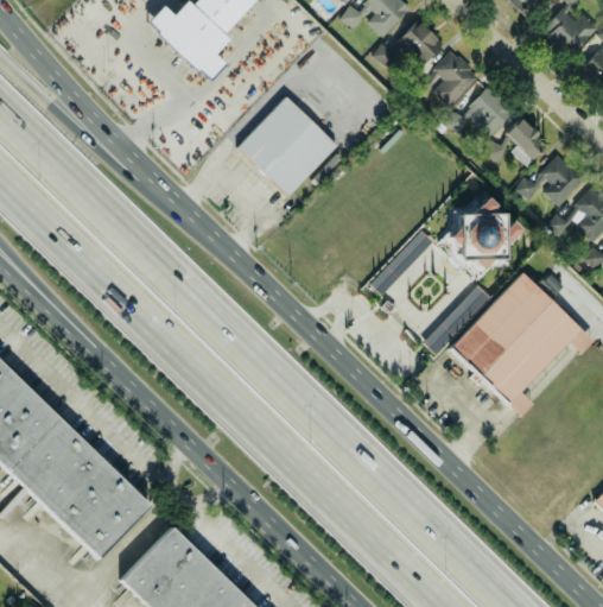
[(256,0),(196,0),(194,4),(190,0),(188,0),(175,14),(164,4),(147,23),(209,80),(226,62),(217,52),(230,38),(224,33),(256,0)]
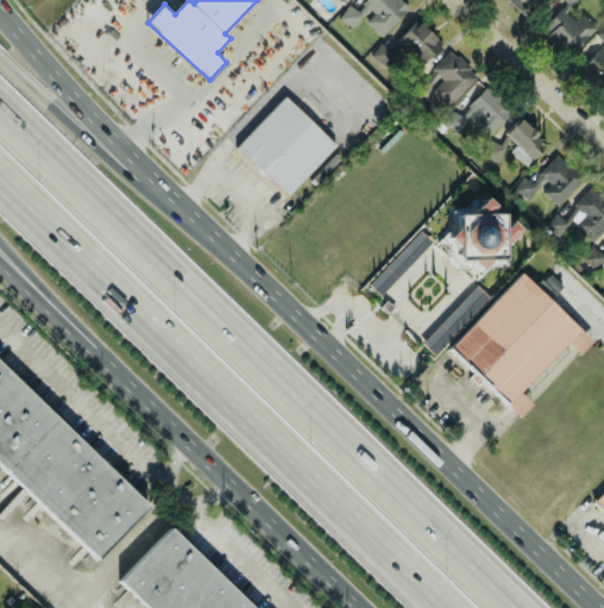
[(370,22),(385,36),(411,7),(403,0),(367,0),(359,10),(353,4),(343,16),(354,27),(372,8),(378,13),(370,22)]
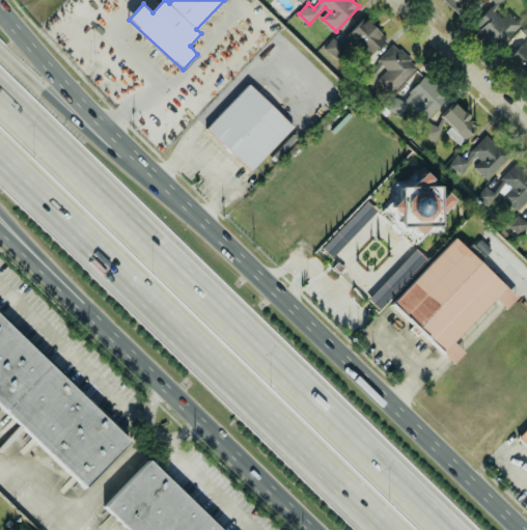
[(446,0),(459,10),(468,0),(446,0)]
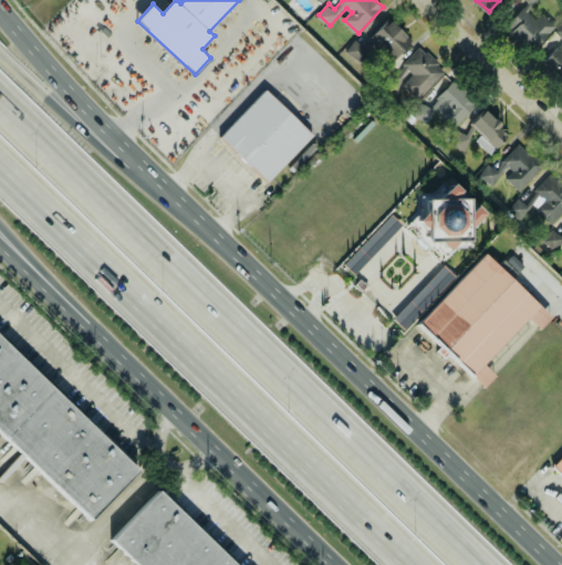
[(529,0),(531,2),(508,24),(533,51),(559,25),(545,12),(539,19),(531,11),(542,0),(529,0)]
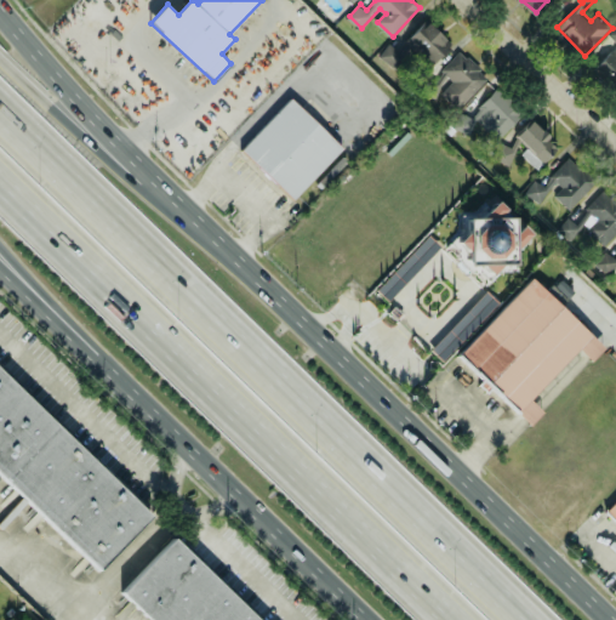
[(399,70),(415,51),(433,67),(454,43),(428,20),(401,51),(392,43),(381,56),(399,70)]
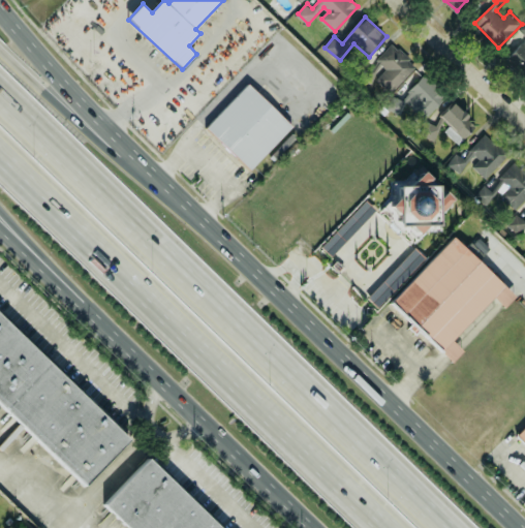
[(507,60),(524,73),(524,27),(522,30),(524,32),(524,40),(507,60)]
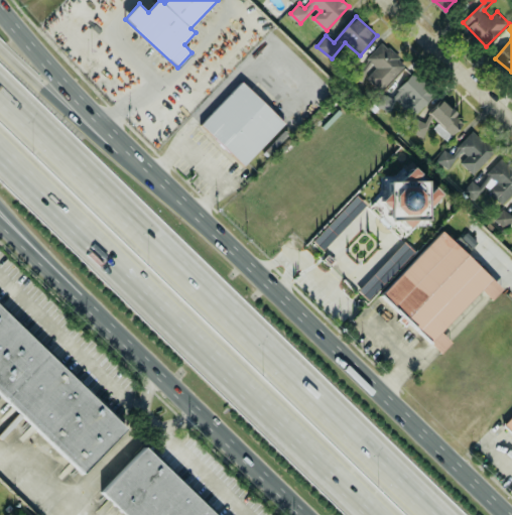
[(379,67),(369,77),(382,91),(408,65),(385,41),(369,56),(379,67)]
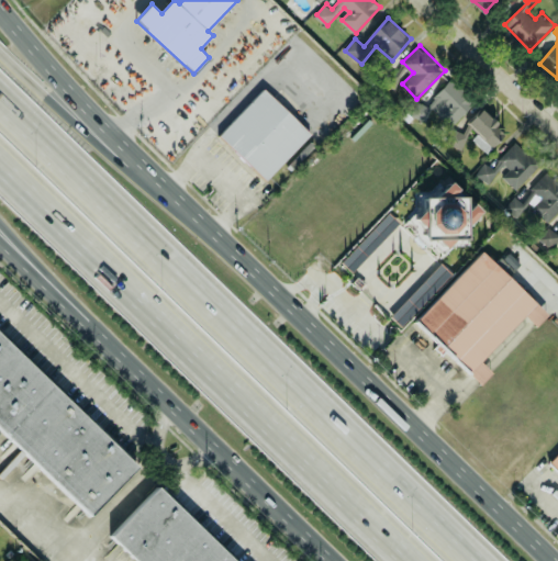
[(478,100),(453,79),(427,108),(422,102),(413,112),(426,123),(442,107),(459,122),(478,100)]
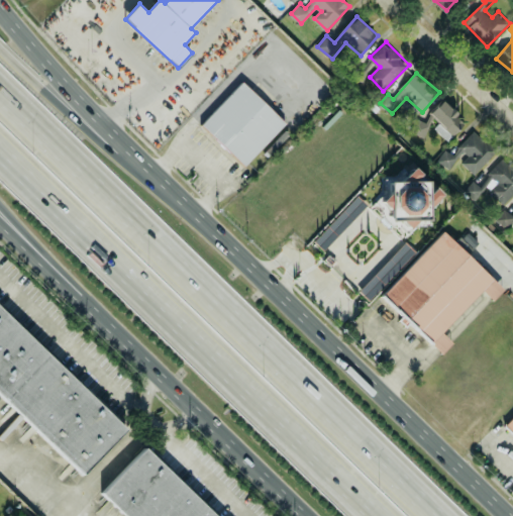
[(246,166),(288,122),(243,81),(203,124),(246,166)]
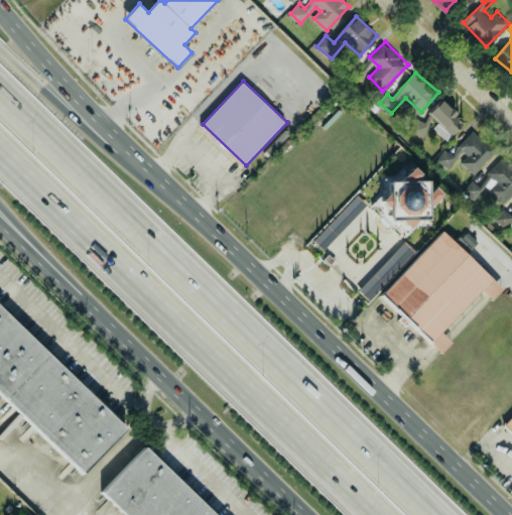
[(436,127),(450,140),(467,121),(443,100),(431,113),(440,122),(436,127)]
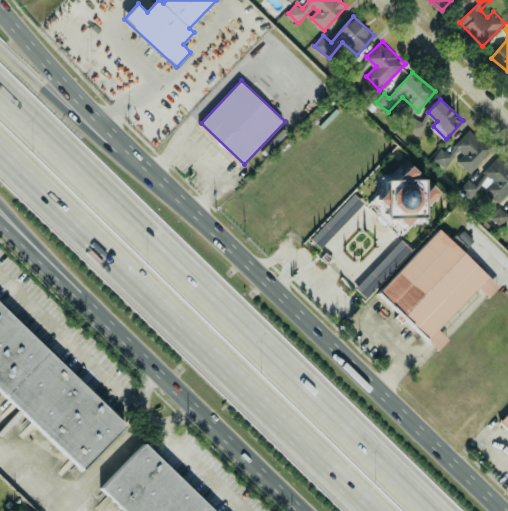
[(494,146),(469,128),(451,153),(443,147),(435,158),(449,169),(456,160),(474,173),(494,146)]
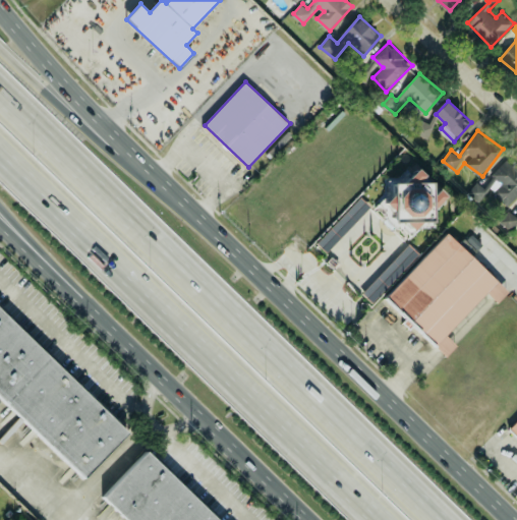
[(495,174),(504,183),(496,191),(509,206),(516,197),(516,164),(511,158),(495,174)]
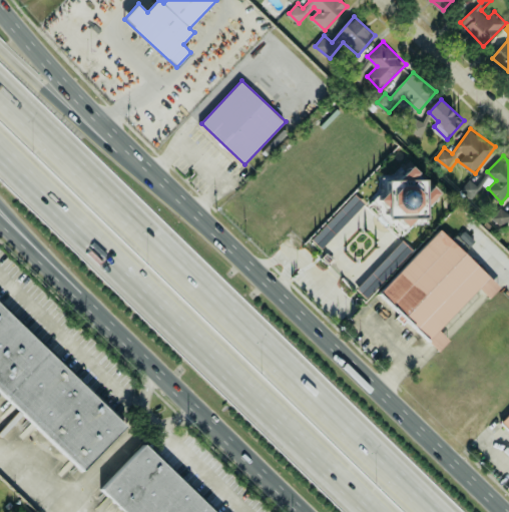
[(421,215),(441,193),(433,185),(432,186),(411,167),(399,181),(394,176),(376,197),(390,209),(386,214),(405,230),(420,214),(421,215)]
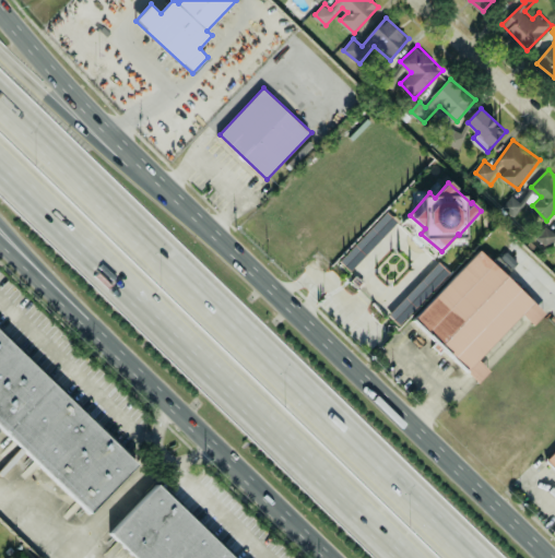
[(531,199),(536,193),(532,190),(522,202),(515,196),(505,206),(516,216),(531,199)]
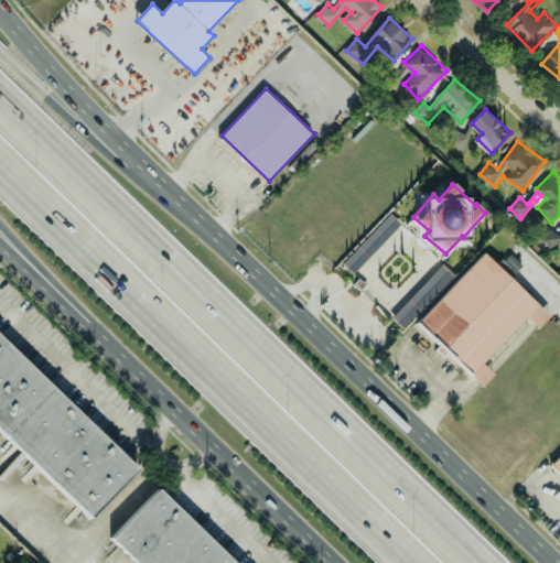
[(356,273),(404,223),(392,213),(345,263),(356,273)]
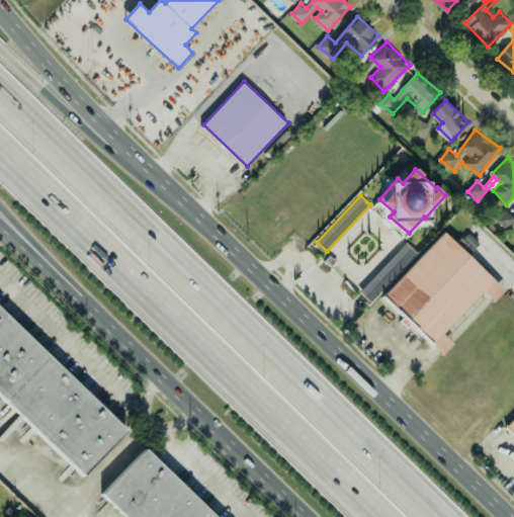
[(499,220),(510,229),(513,224),(513,213),(506,208),(499,220)]
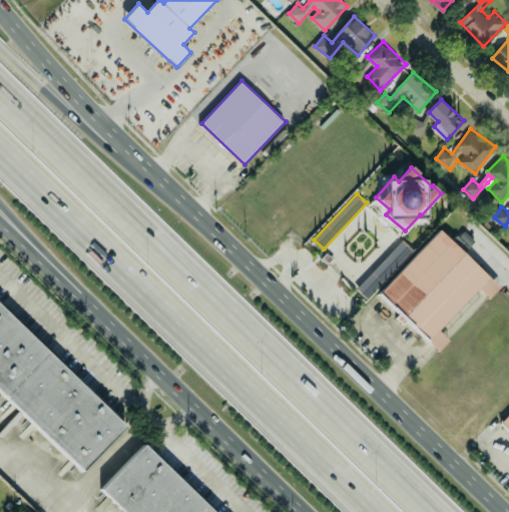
[(501,286),(441,229),(381,294),(441,350),(451,340),(440,330),(480,287),(491,298),(501,286)]
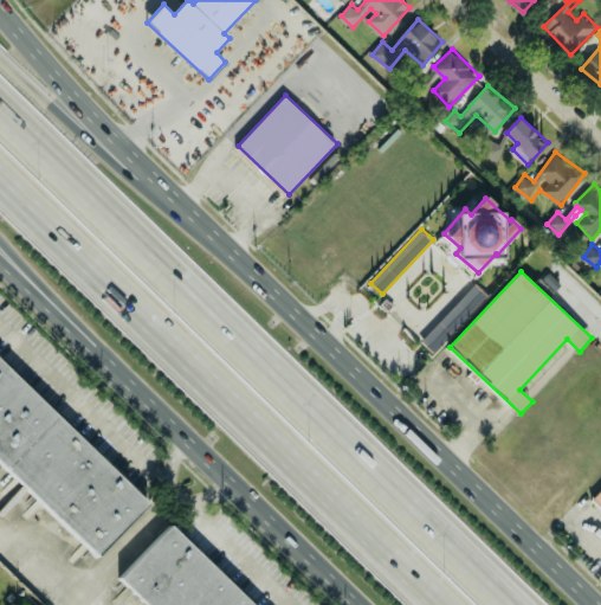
[(491,296),(478,284),(422,340),(435,352),(491,296)]
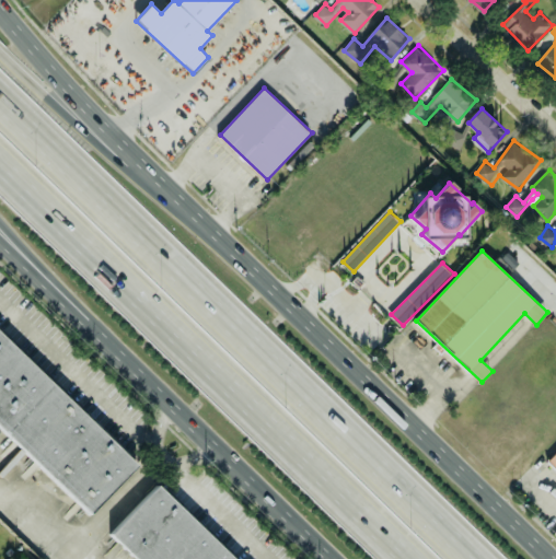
[(555,447),(545,458),(555,468),(555,447)]
